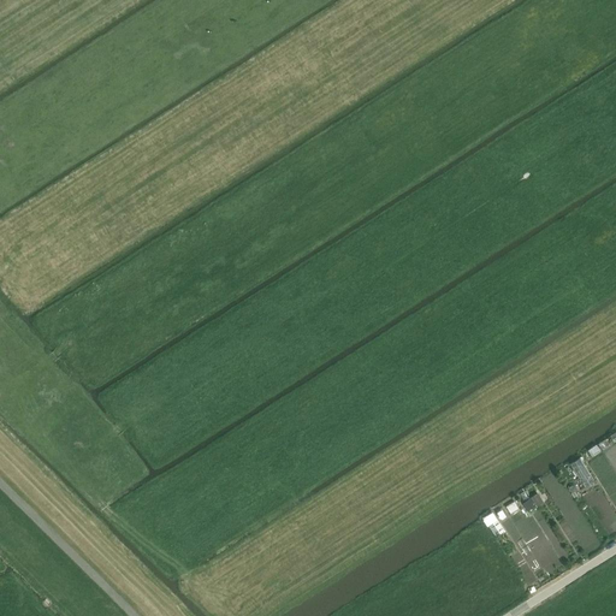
[(598,445),(602,451),(610,445),(606,439),(598,445)]
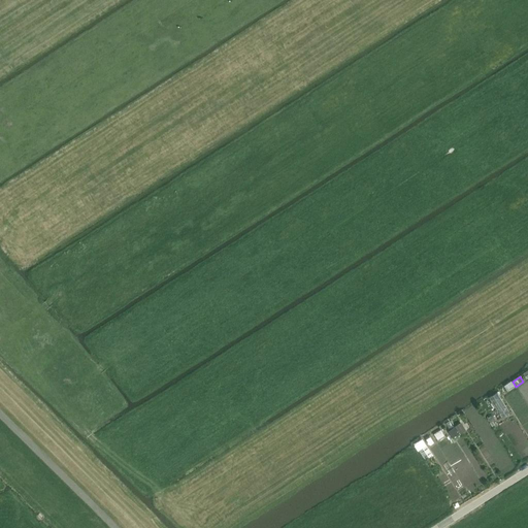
[(504,387),(507,391),(516,387),(512,382),(504,387)]
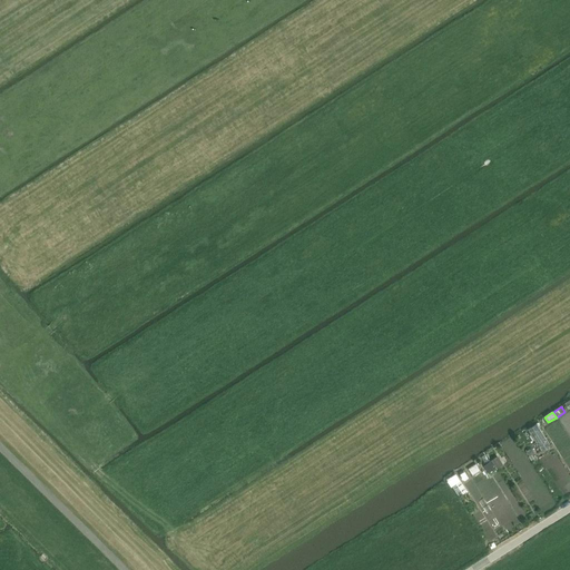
[(550,445),(537,424),(528,430),(541,452),(550,445)]
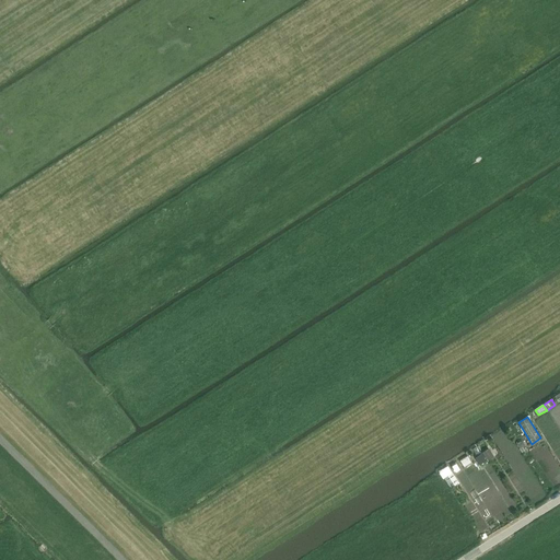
[(489,448),(482,453),(489,462),(494,457),(489,448)]
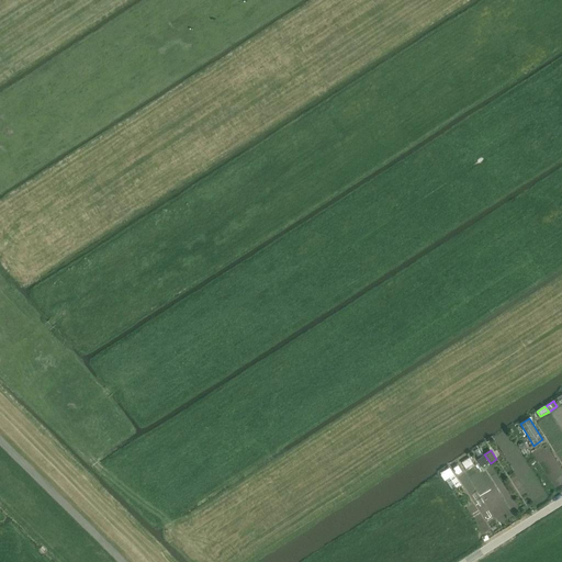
[(478,460),(482,467),(487,463),(483,456),(478,460)]
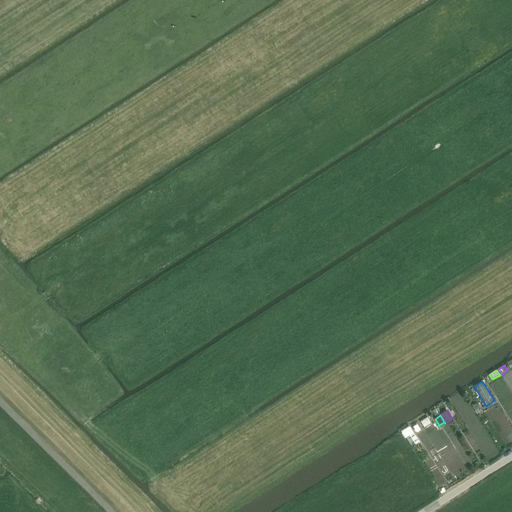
[(421,422),(425,428),(431,423),(428,417),(421,422)]
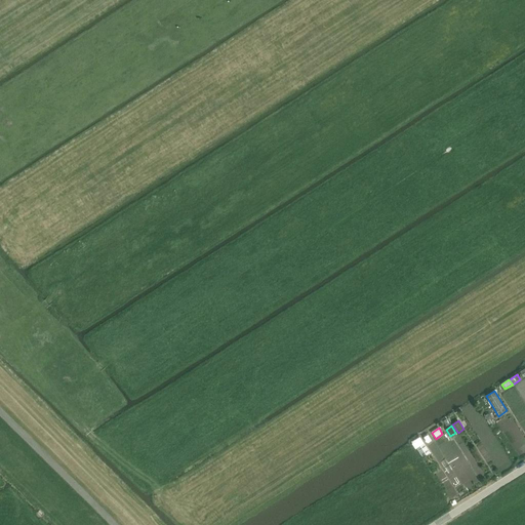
[(449,439),(439,443),(445,458),(455,454),(449,439)]
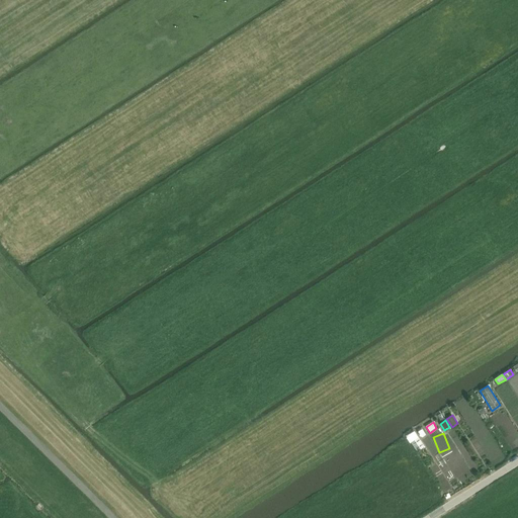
[(417,451),(424,446),(418,437),(411,442),(417,451)]
